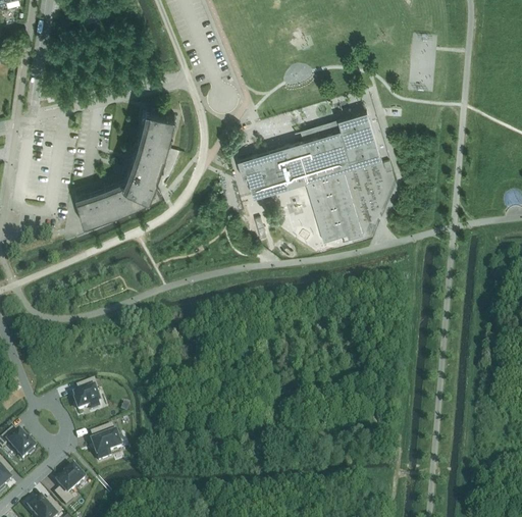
[(0,0),(0,10),(6,9),(6,6),(18,3),(16,0),(0,0)]
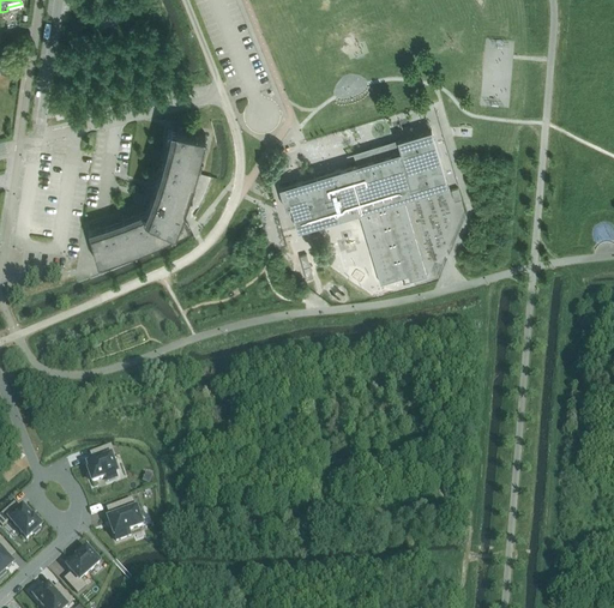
[(89,236),(88,236),(97,269),(108,265),(116,263),(125,260),(128,259),(136,257),(145,252),(154,250),(161,246),(170,241),(180,236),(188,232),(181,218),(184,212),(185,208),(190,197),(193,186),(194,179),(196,178),(198,169),(200,160),(202,160),(203,160),(203,158),(200,158),(203,149),(205,139),(172,132),(172,133),(170,133),(170,136),(168,145),(167,150),(162,168),(157,185),(150,204),(145,215),(139,217),(122,224),(106,230),(100,232),(90,235),(89,236)]
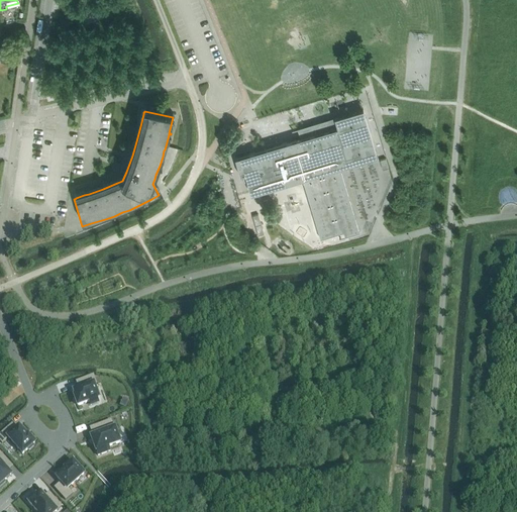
[(243,176),(244,180),(250,199),(302,184),(320,244),(342,237),(344,241),(338,242),(339,243),(358,237),(339,173),(377,162),(363,114),(291,135),(292,136),(297,134),(299,143),(234,163),(240,182),(241,182),(239,177),(243,176)]
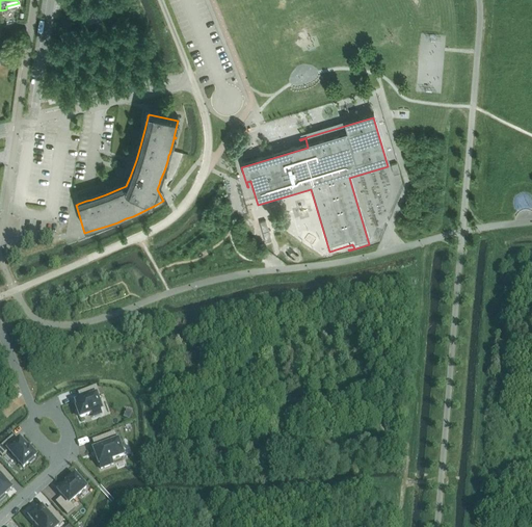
[(395,168),(390,170),(392,180),(398,178),(395,168)]
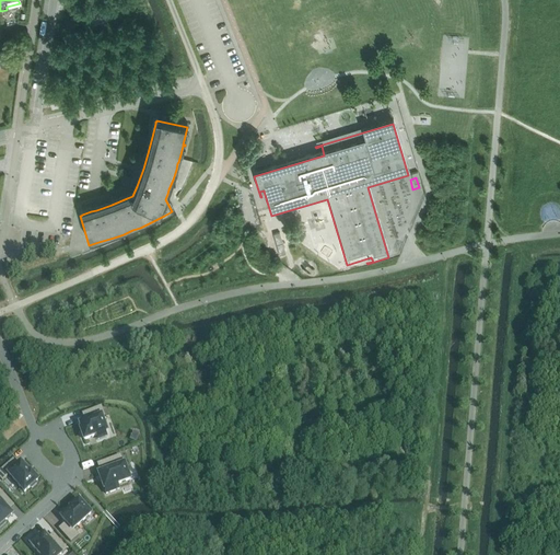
[(279,261),(286,258),(279,238),(272,240),(279,261)]
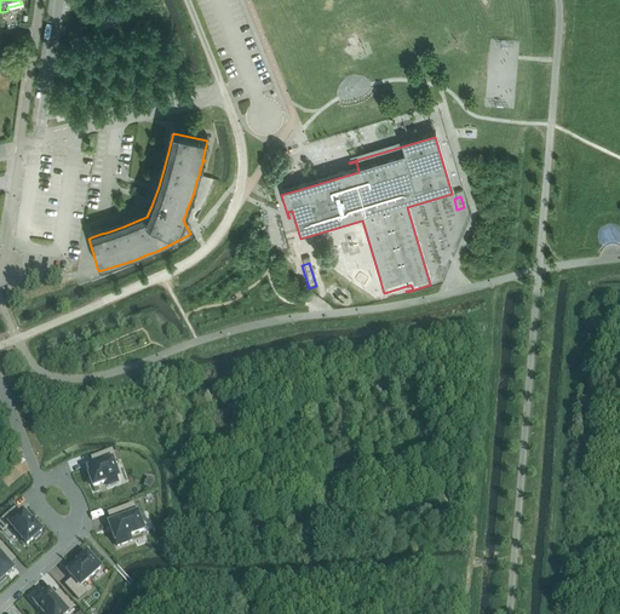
[(95,474),(89,476),(90,482),(89,482),(93,493),(107,488),(108,493),(118,489),(116,485),(118,485),(112,468),(115,466),(112,457),(91,465),(95,474)]
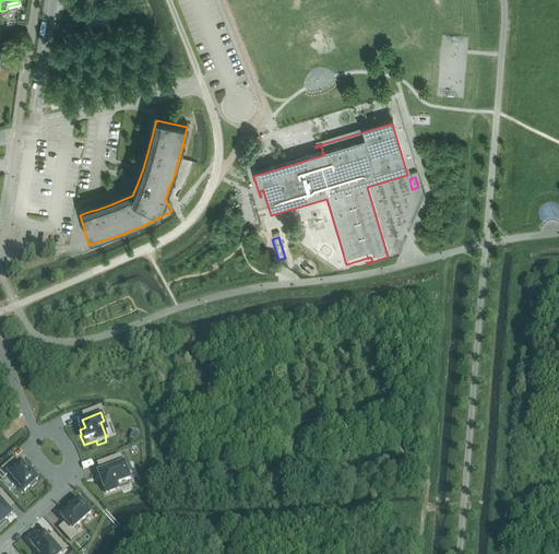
[(121,460),(97,469),(100,478),(98,479),(106,499),(119,494),(117,490),(129,485),(123,470),(125,469),(121,460)]
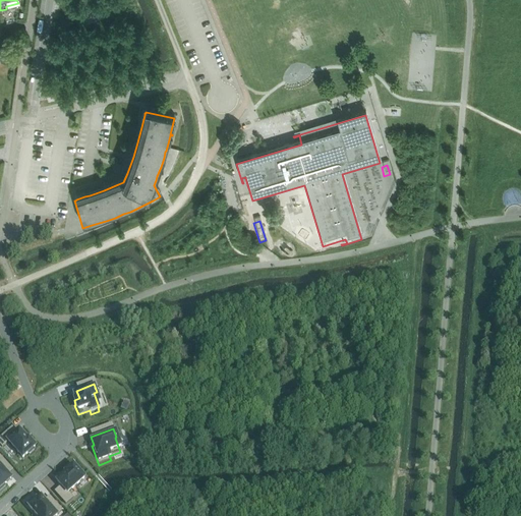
[(12,433),(0,443),(0,450),(2,452),(8,447),(22,463),(27,458),(30,460),(35,455),(33,454),(35,452),(27,445),(26,445),(18,436),(16,438),(12,433)]
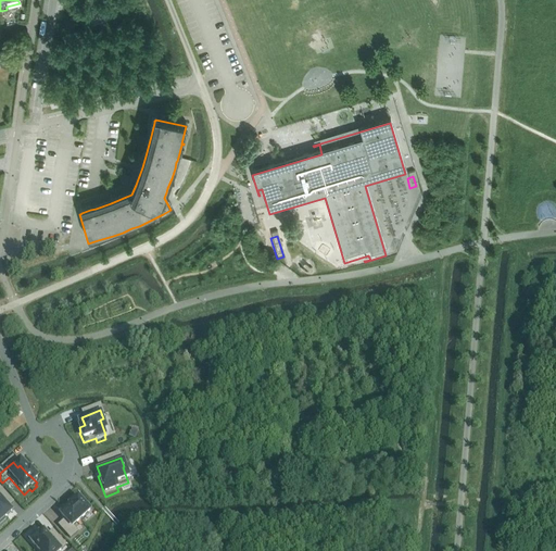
[(0,529),(5,525),(4,524),(12,517),(8,513),(13,508),(0,492),(0,529)]
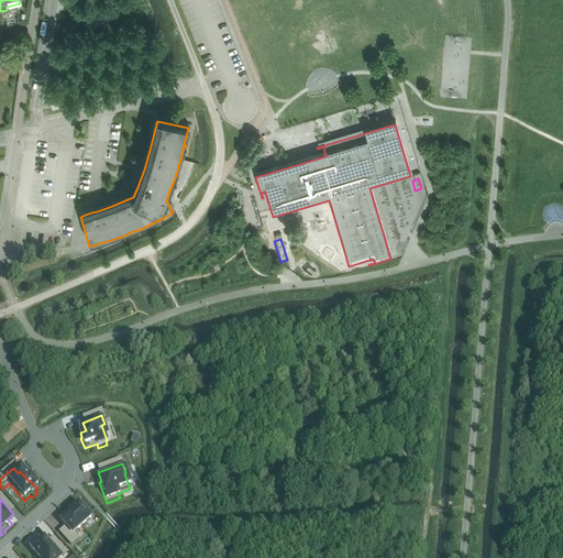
[(66,532),(59,538),(70,551),(78,544),(73,538),(90,523),(79,510),(70,517),(72,517),(62,526),(66,532)]
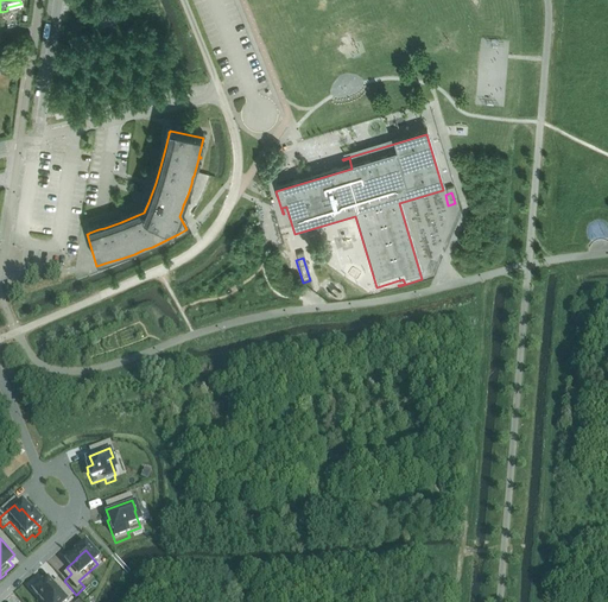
[(42,590),(33,597),(37,601),(70,601),(57,585),(51,591),(48,587),(43,591),(42,590)]
